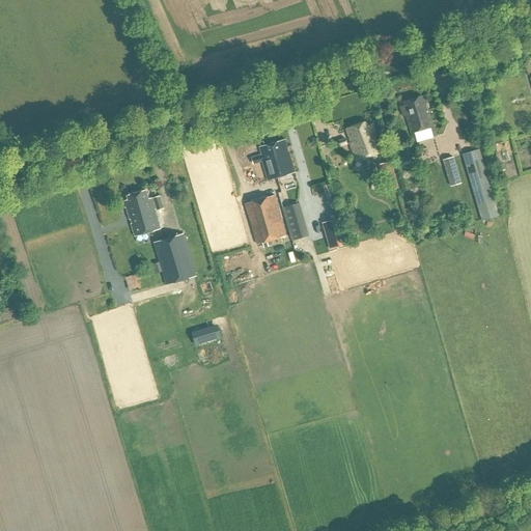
[(402,117),(406,116),(411,133),(411,134),(434,128),(425,100),(422,101),(421,96),(404,102),(406,105),(400,107),(402,117)]
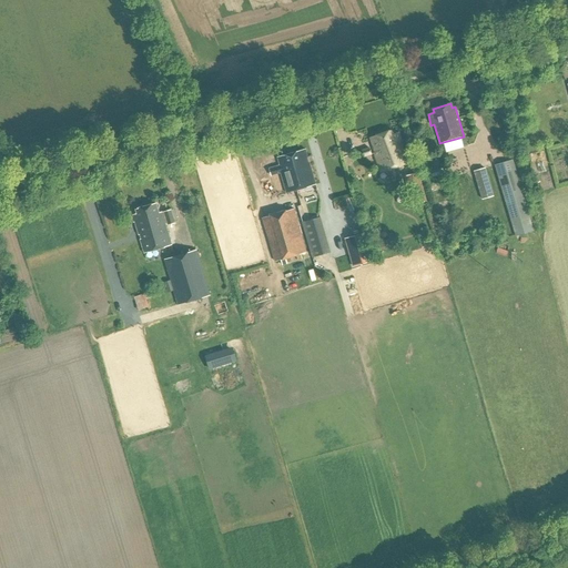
[(392,134),(391,130),(369,138),(375,153),(374,153),(381,173),(406,164),(399,142),(402,141),(398,132),(392,134)]
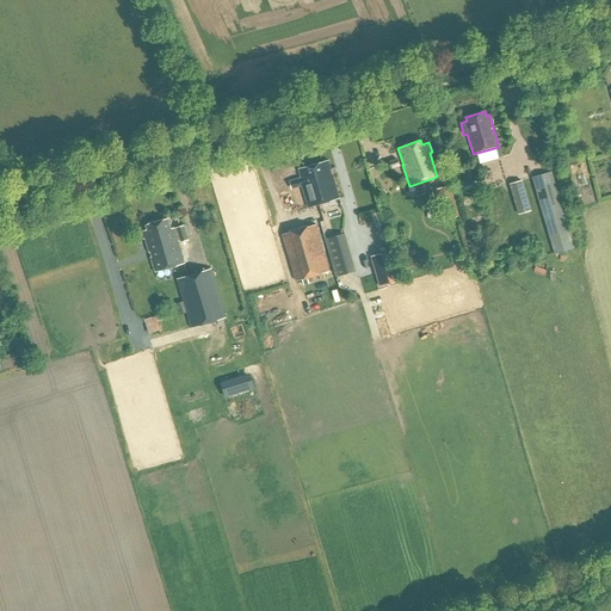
[(397,159),(389,161),(392,170),(400,167),(397,159)]
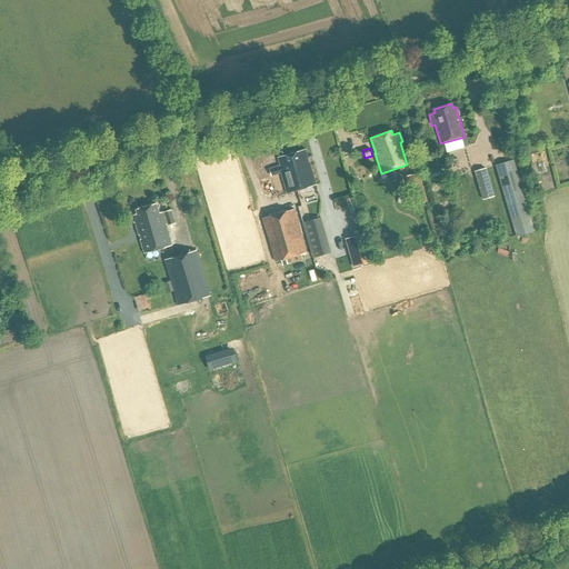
[(315,185),(306,149),(278,157),(280,166),(269,169),(271,176),(280,172),(286,192),(315,185)]
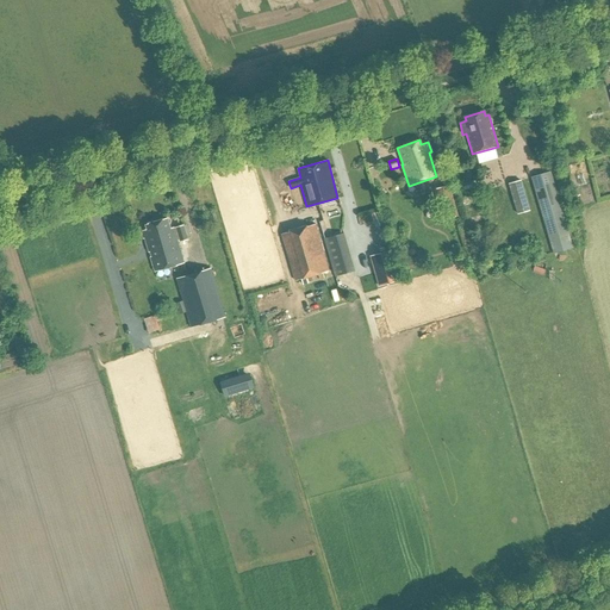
[(554,254),(573,248),(551,173),(531,178),(554,254)]
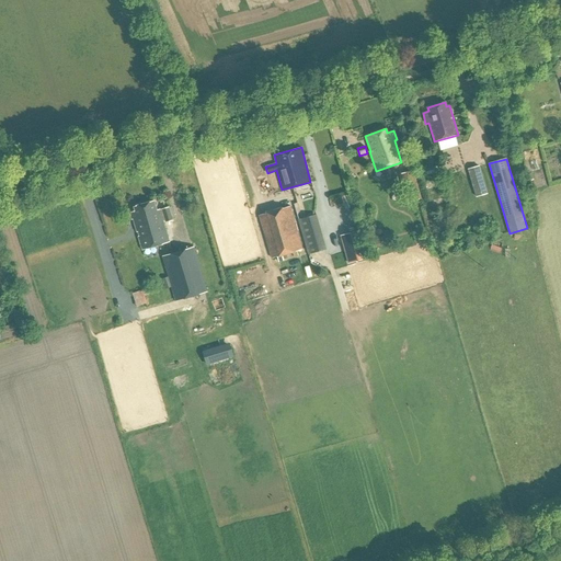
[(476,197),(488,194),(480,165),(468,169),(476,197)]
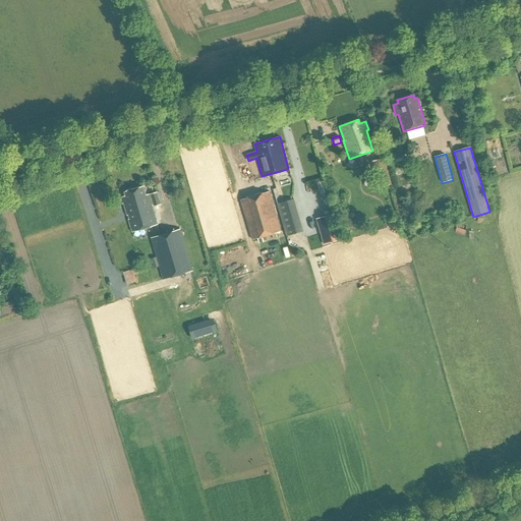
[(122,204),(124,204),(133,232),(158,224),(149,194),(146,195),(143,186),(124,192),(125,195),(120,197),(122,204)]
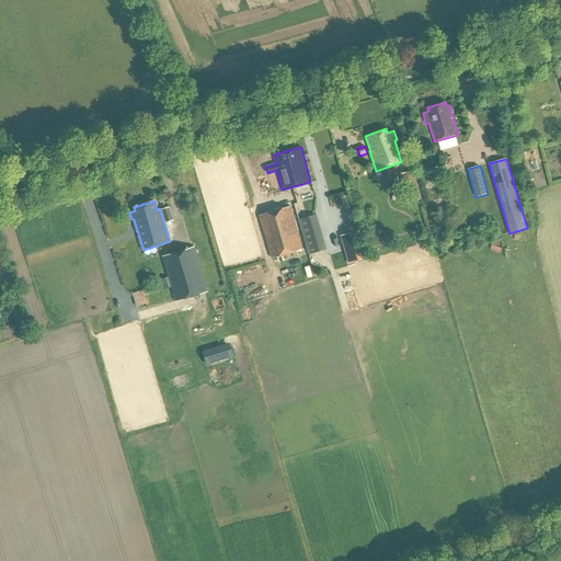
[(302,249),(298,232),(290,206),(259,215),(271,258),(302,249)]
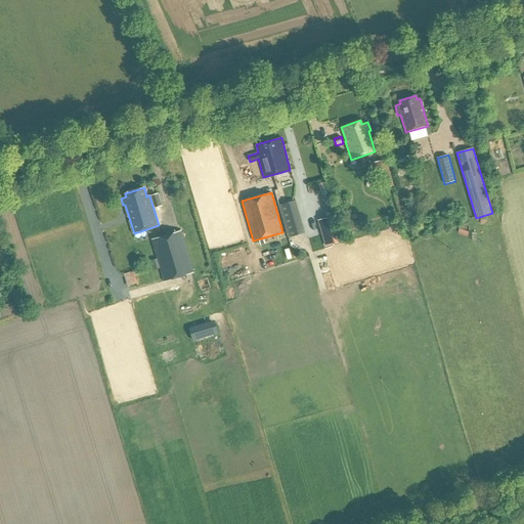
[(151,195),(155,208),(161,206),(158,193),(151,195)]
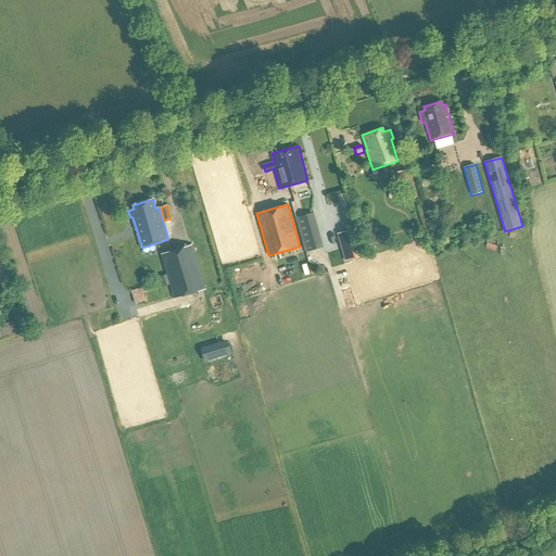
[(314,214),(294,218),(305,253),(323,249),(314,214)]
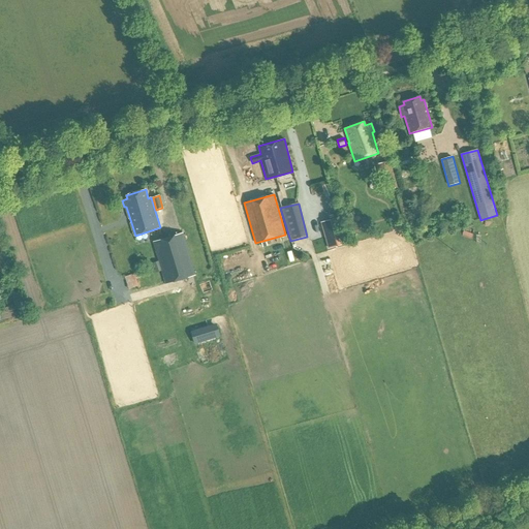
[(329,249),(347,244),(339,217),(320,222),(329,249)]
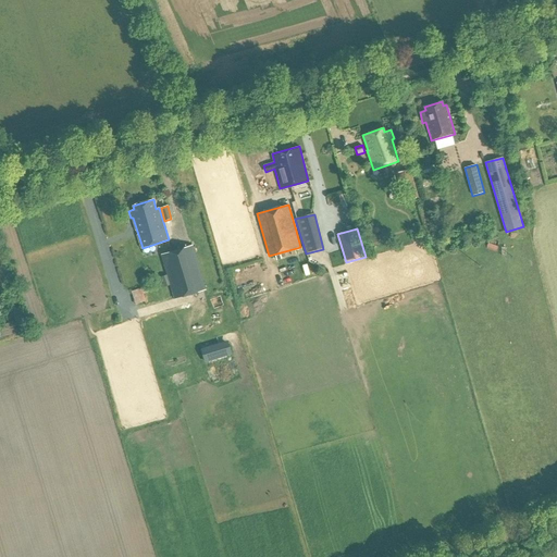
[(206,289),(193,245),(161,254),(174,299),(206,289)]
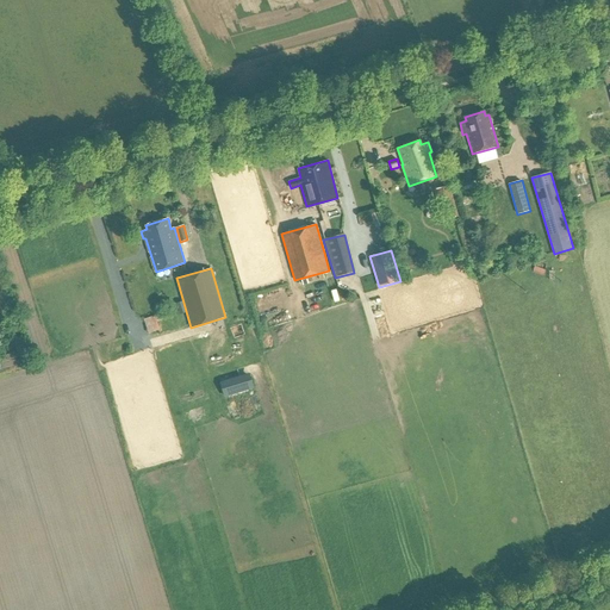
[(287,309),(294,306),(291,294),(284,297),(287,309)]
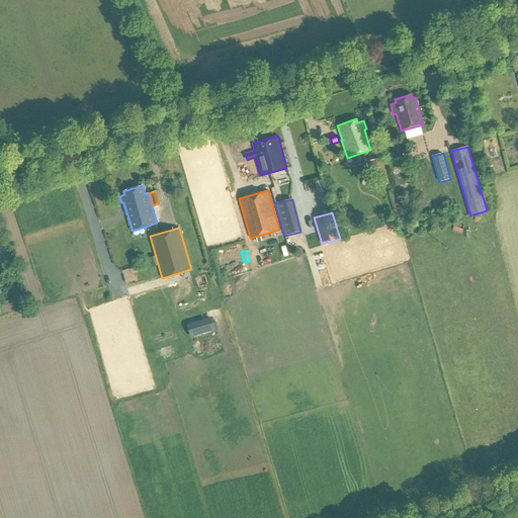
[(122,271),(126,283),(136,281),(132,268),(122,271)]
